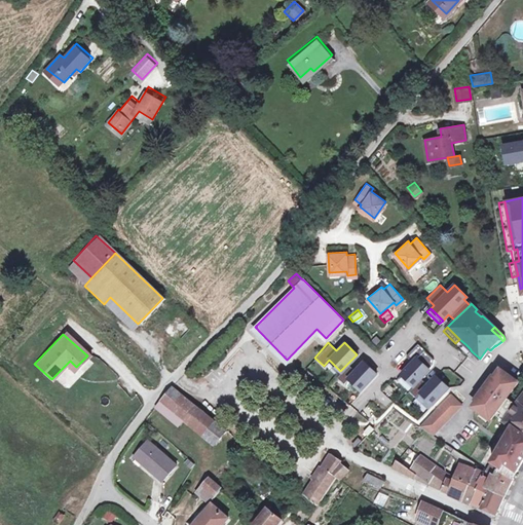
[(426,384),(419,378),(428,369),(416,357),(423,349),(416,342),(405,355),(412,361),(400,373),(412,385),(408,389),(415,397),(419,391),(432,404),(447,387),(435,375),(426,384)]
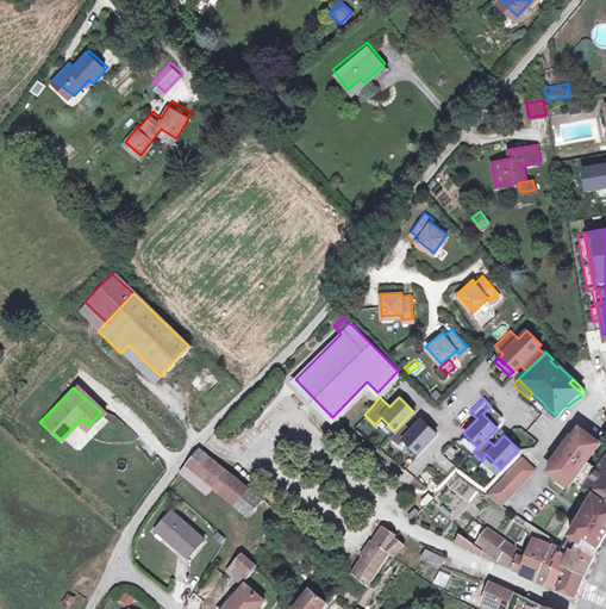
[(545,405),(539,399),(535,404),(541,410),(545,405)]
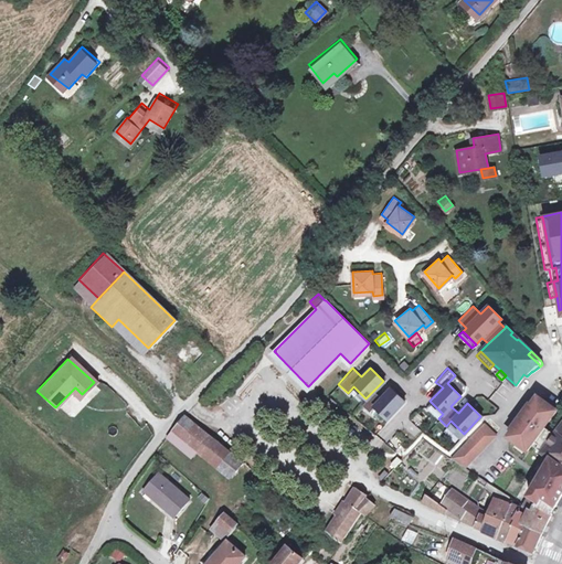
[(82,394),(75,387),(70,393),(77,400),(82,394)]
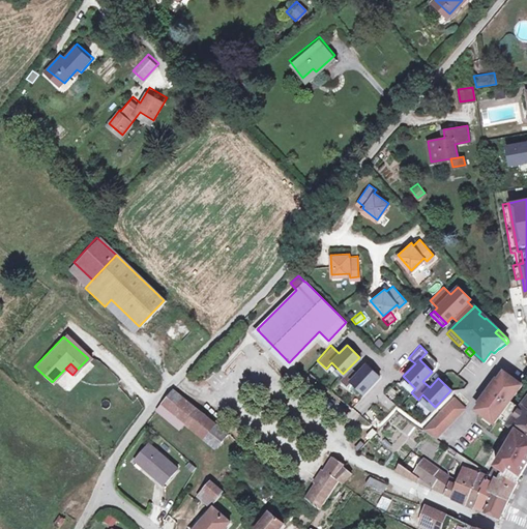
[(366,363),(357,373),(350,366),(343,374),(339,378),(346,385),(350,380),(362,392),(378,376),(366,363)]
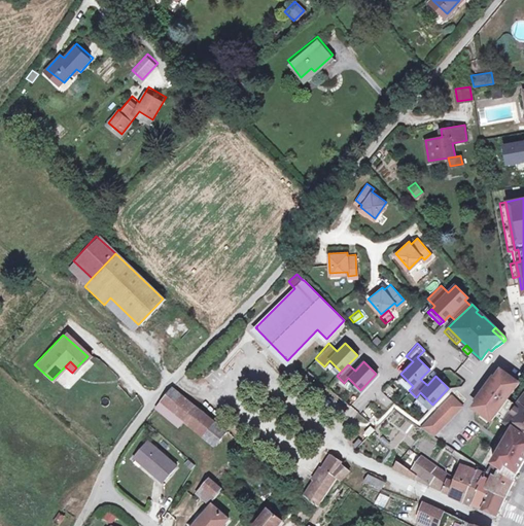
[(523,402),(520,400),(515,408),(512,405),(514,402),(507,397),(519,383),(503,372),(498,379),(493,376),(476,399),(478,400),(474,407),(491,420),(495,414),(511,426),(523,435),(523,402)]
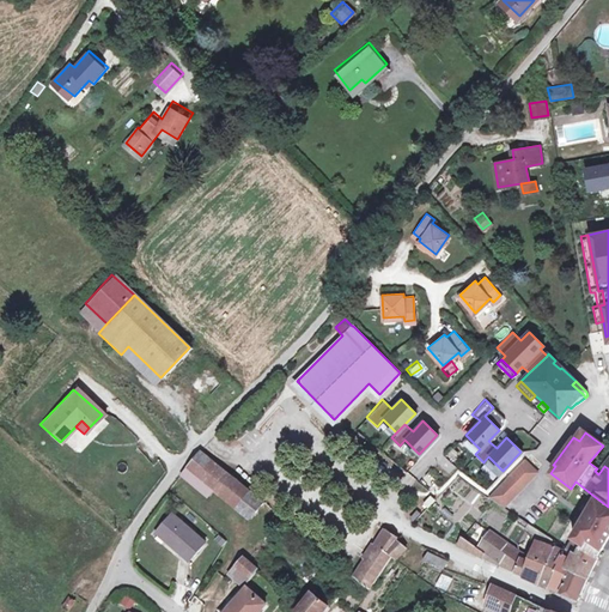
[(196,449),(182,466),(244,516),(250,510),(241,502),(249,492),(196,449)]
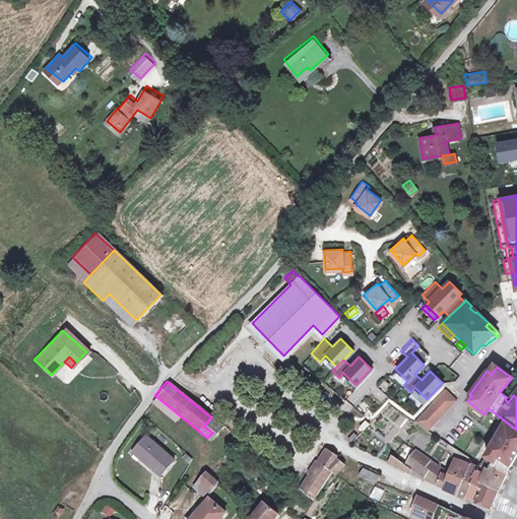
[(454,398),(443,388),(433,399),(414,418),(426,430),(454,398)]
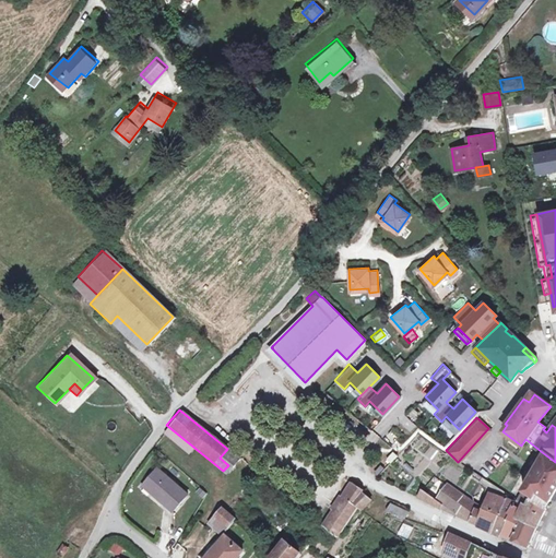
[(401,418),(398,426),(411,431),(413,423),(401,418)]
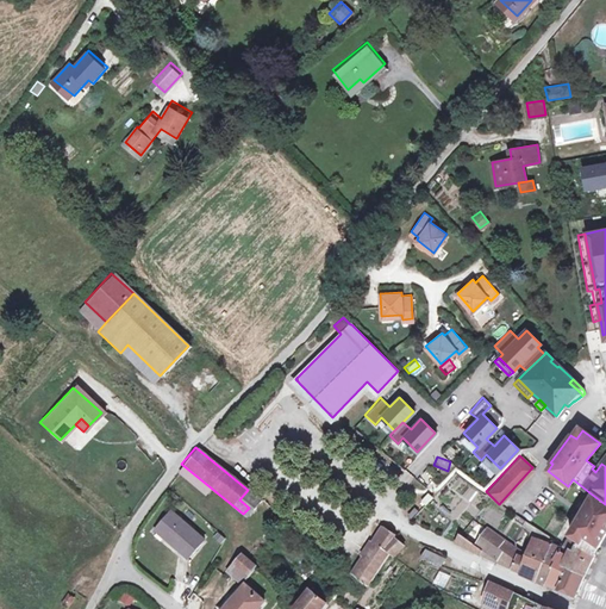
[(250,510),(260,499),(248,490),(239,499),(249,508),(250,510)]
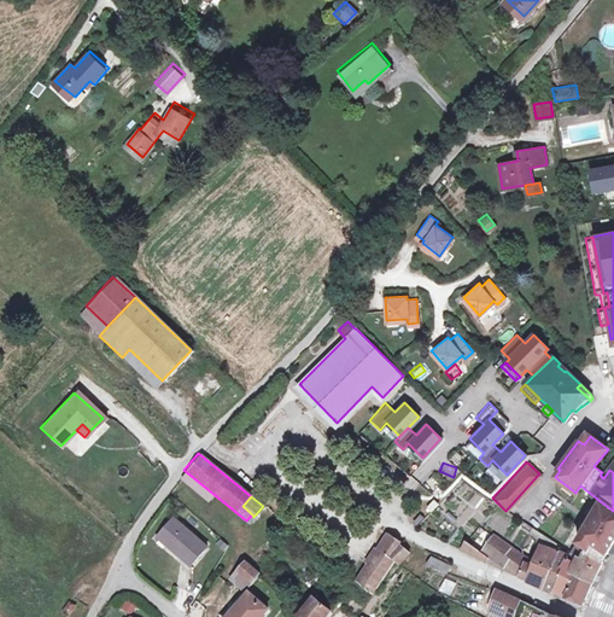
[(432,498),(426,504),(432,508),(437,502),(432,498)]
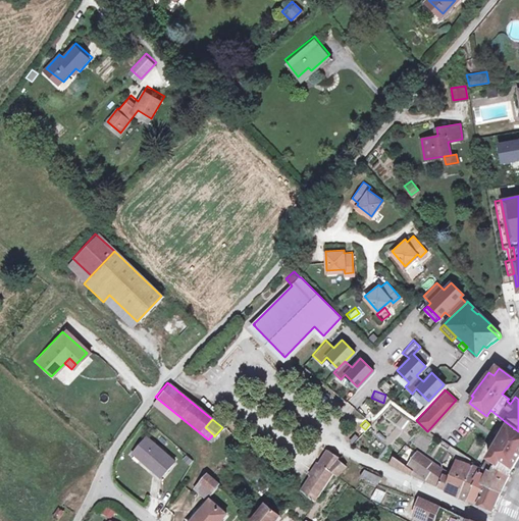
[(518,431),(506,422),(485,462),(482,469),(488,472),(492,474),(496,468),(508,474),(518,454),(518,431)]
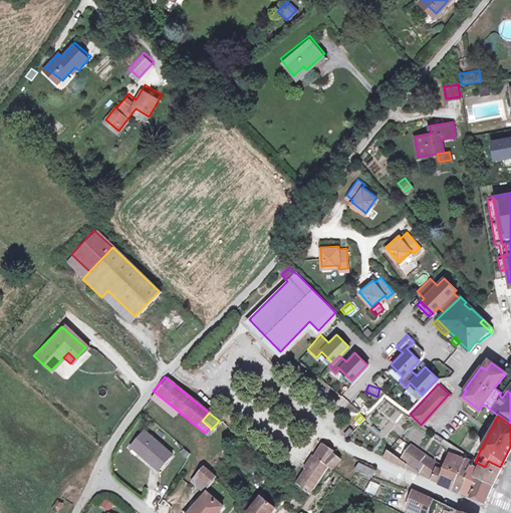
[(170,453),(142,429),(130,444),(158,468),(170,453)]
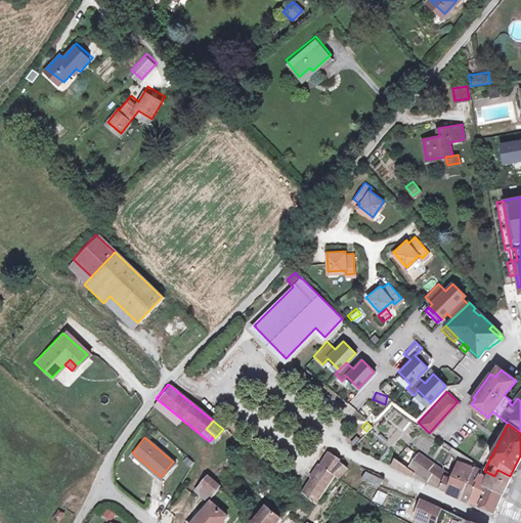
[(462,455),(451,449),(448,454),(453,460),(452,462),(459,466),(453,478),(447,475),(417,454),(408,468),(414,473),(427,482),(426,483),(462,498),(476,470),(477,466),(462,455)]
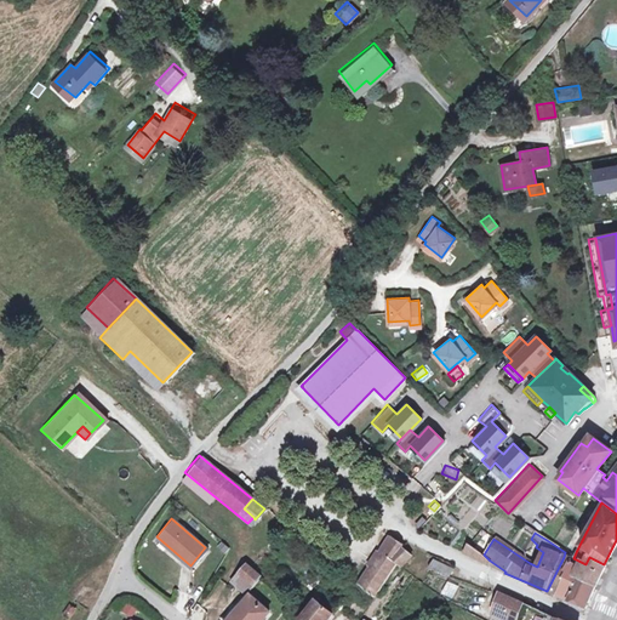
[(373,597),(395,564),(390,561),(399,547),(387,540),(358,584),(373,597)]
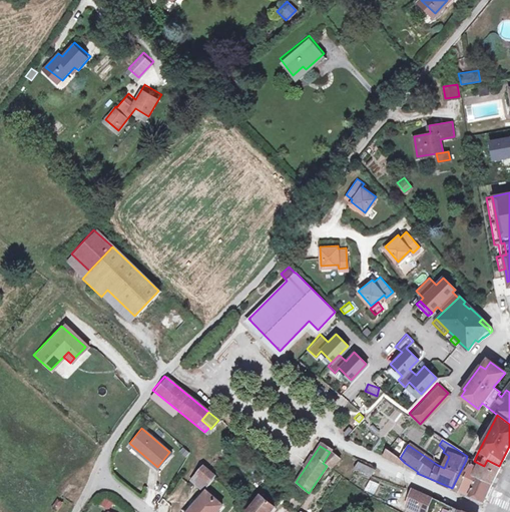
[(400,458),(387,449),(382,458),(398,465),(403,467),(405,463),(400,458)]
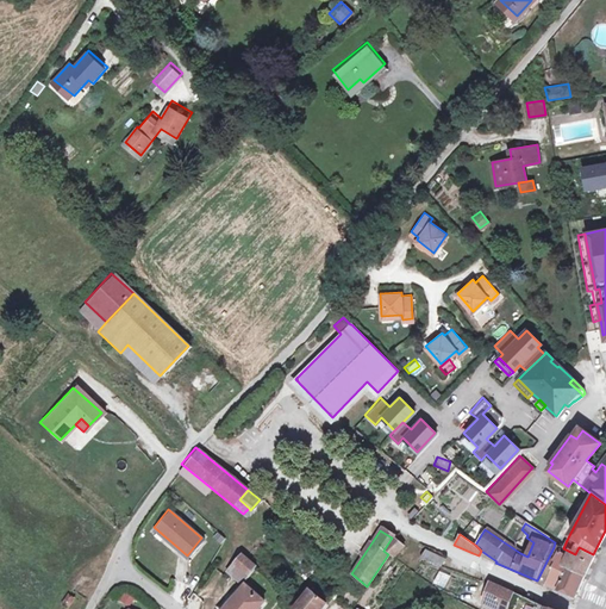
[(383,551),(388,554),(397,558),(405,546),(392,538),(383,551)]
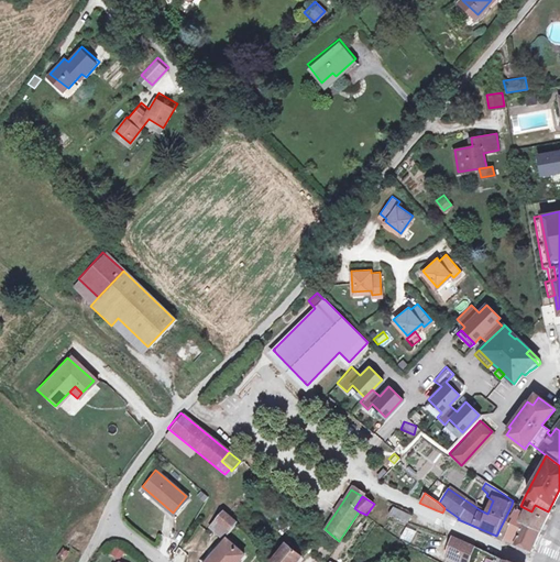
[(248,507),(238,497),(224,511),(234,521),(248,507)]
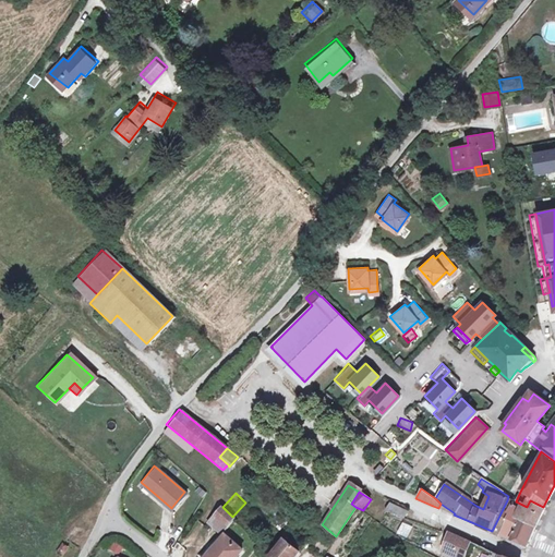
[(515,504),(507,500),(492,531),(501,534),(515,504)]
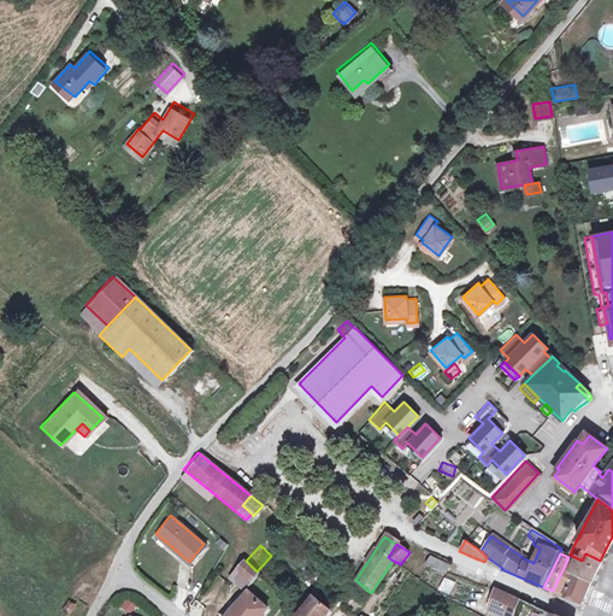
[(570,555),(570,553),(569,557),(553,591),(564,596),(572,574),(577,558),(570,555)]
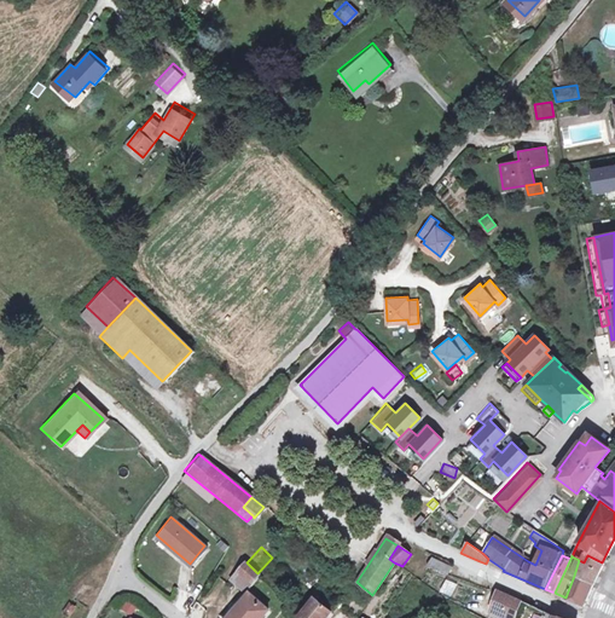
[(592,584),(597,571),(602,562),(587,555),(584,562),(579,560),(574,576),(592,584)]
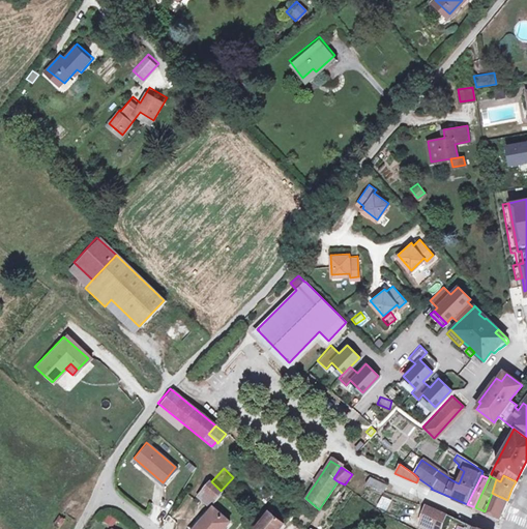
[(370,477),(366,485),(383,492),(386,485),(370,477)]
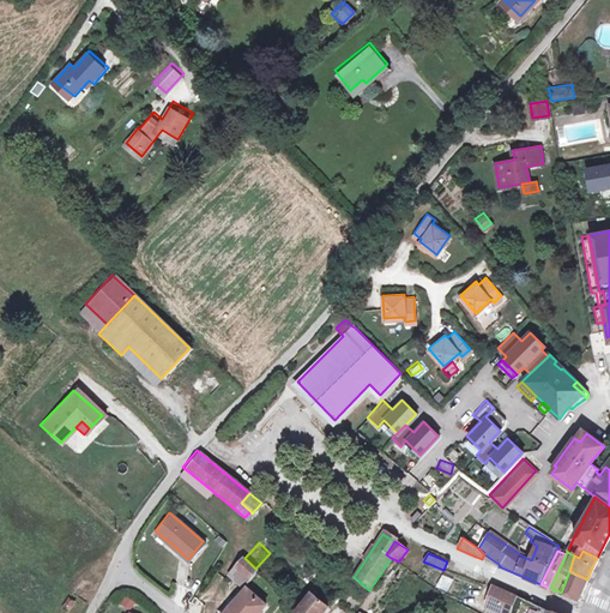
[(240,586),(255,569),(245,558),(242,557),(228,575),(240,586)]
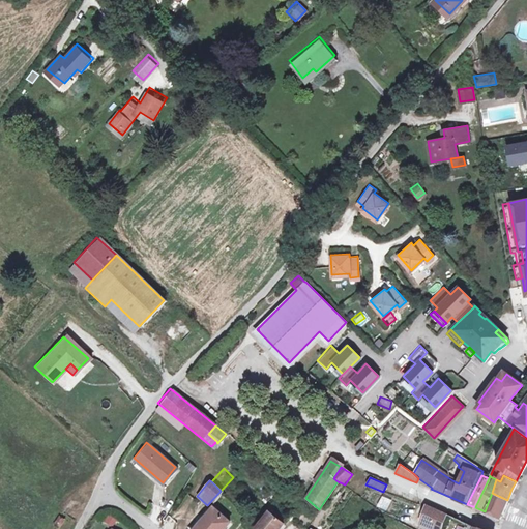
[(507,500),(492,493),(485,511),(500,518),(507,500)]
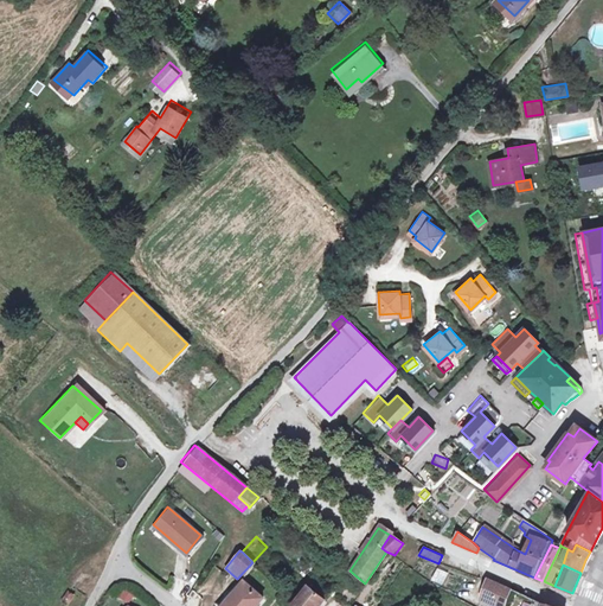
[(432,567),(428,580),(440,584),(444,571),(432,567)]
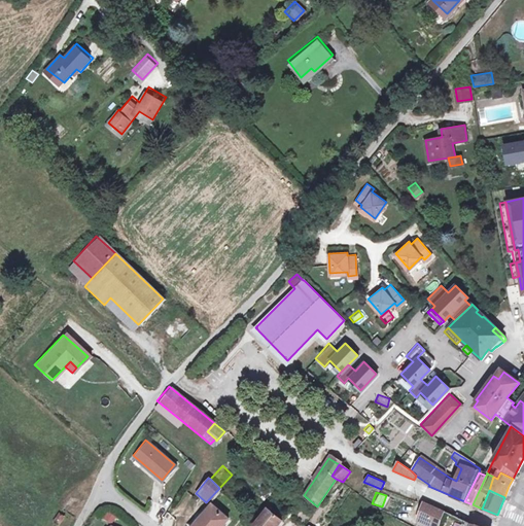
[(209,503),(200,515),(202,516),(191,525),(218,525),(226,518),(209,503)]
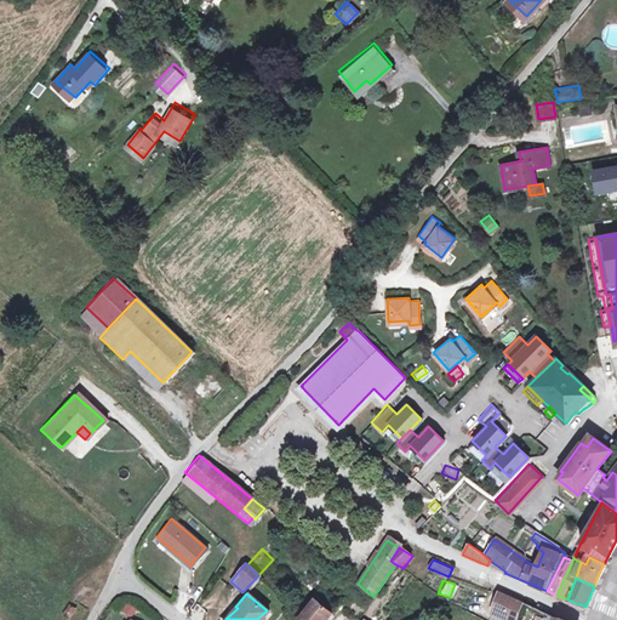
[(507,613),(509,597),(502,596),(497,595),(493,614),(506,616),(507,613)]
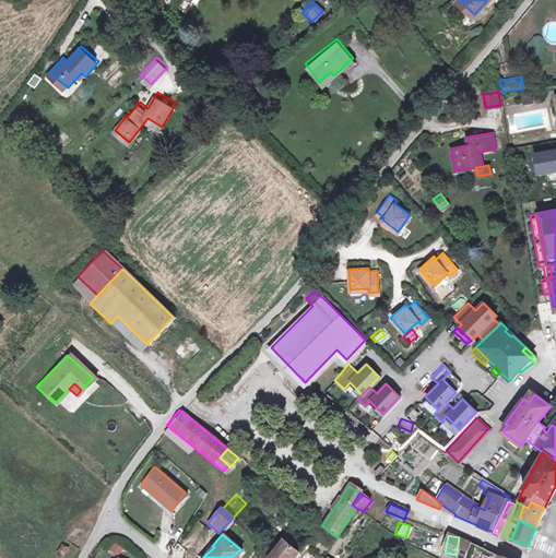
[(472,543),(459,537),(457,551),(468,554),(472,543)]
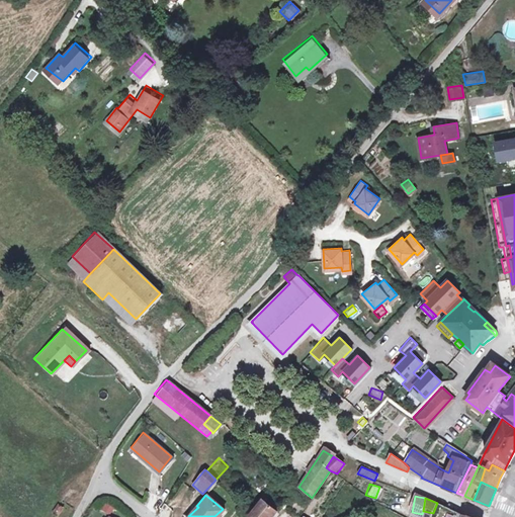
[(56,513),(60,505),(54,501),(50,509),(56,513)]
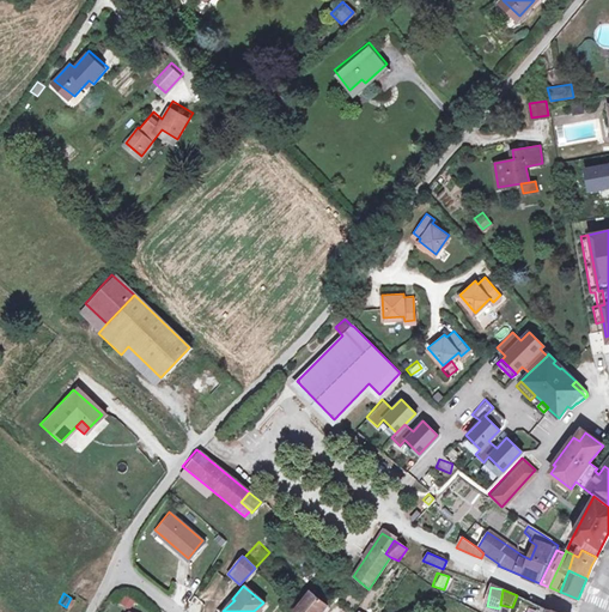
[(308,593),(291,611),(318,611),(324,606),(308,593)]
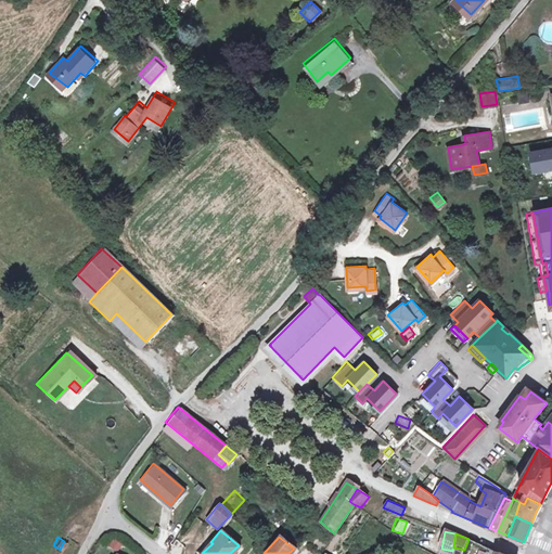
[(463,553),(485,553),(487,552),(471,542),(463,553)]
